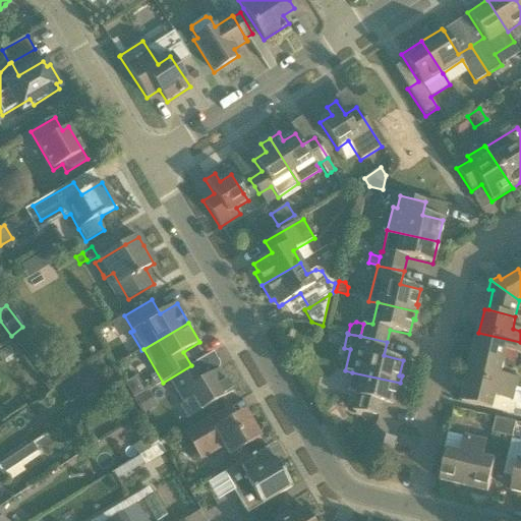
[(507,351),(520,354),(520,342),(478,333),(473,356),(505,363),(507,351)]
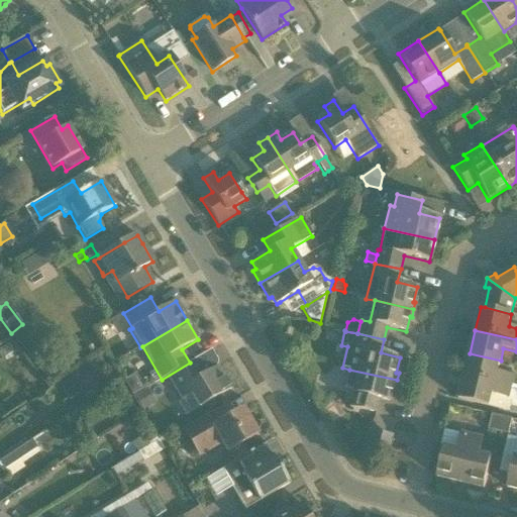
[(498,373),(501,360),(470,353),(463,377),(512,388),(514,377),(498,373)]
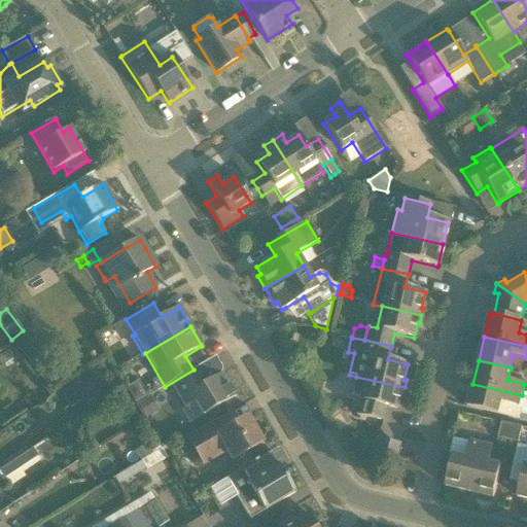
[(200,371),(173,387),(185,409),(195,402),(203,417),(235,397),(221,374),(207,383),(200,371)]
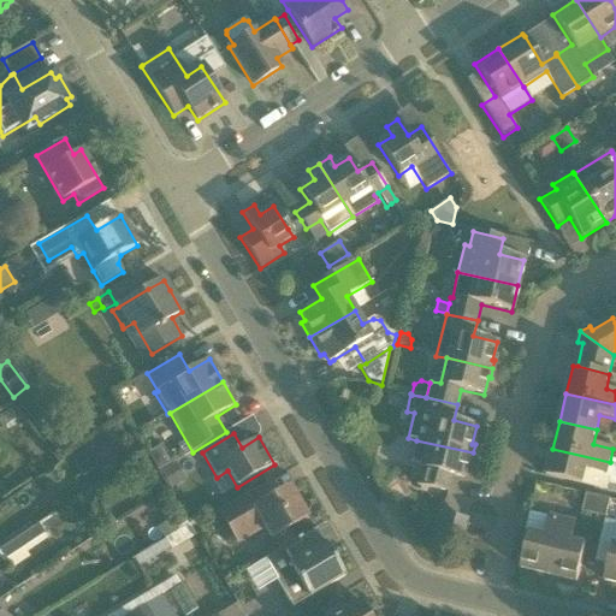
[(415,463),(421,465),(416,486),(446,493),(451,477),(465,479),(468,461),(471,462),(473,452),(416,440),(413,460),(415,463)]
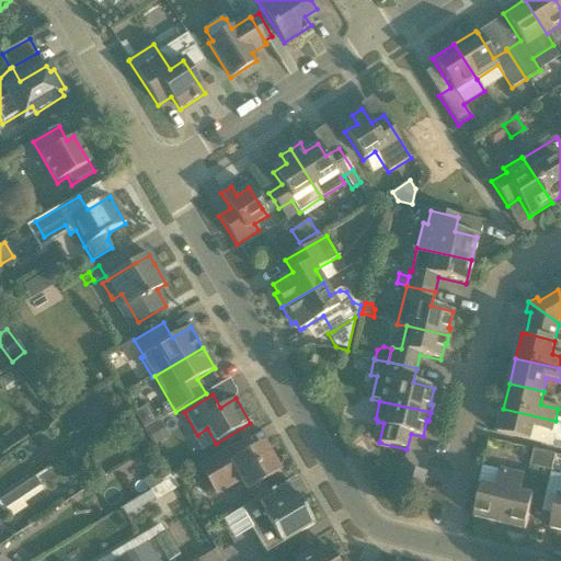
[(77,409),(64,416),(73,431),(86,422),(77,409)]
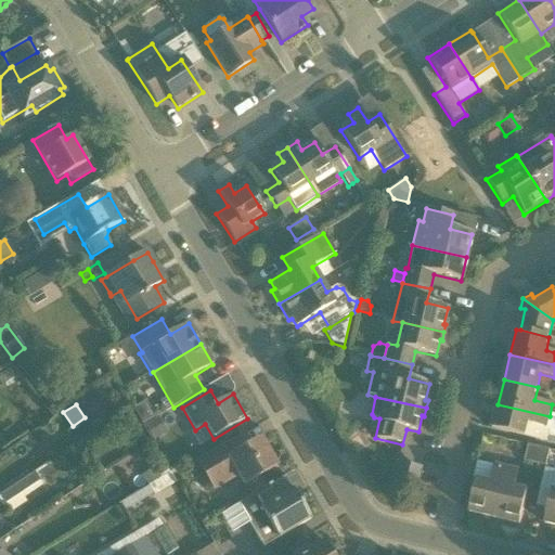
[(492,429),(550,442),(552,429),(554,429),(554,417),(498,404),(492,429)]
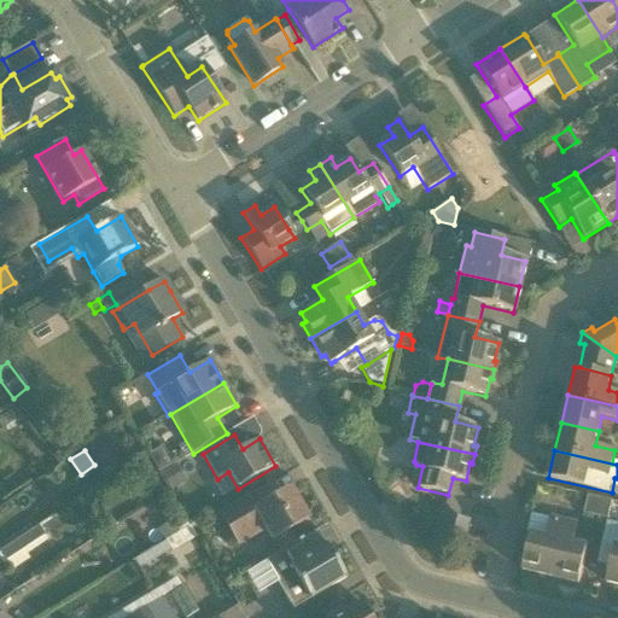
[(176,464),(161,473),(172,490),(186,482),(179,470),(176,464)]
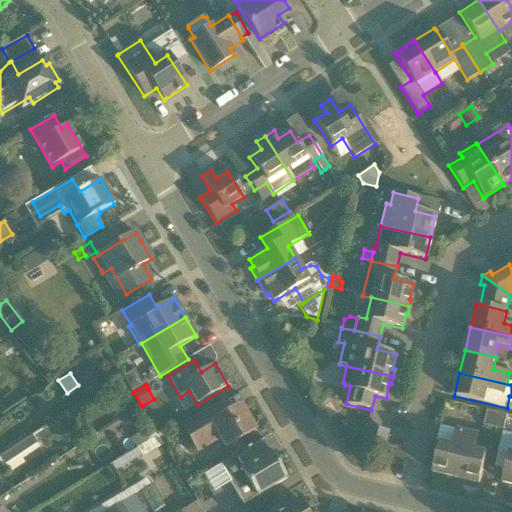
[(41,401),(37,404),(41,410),(45,407),(41,401)]
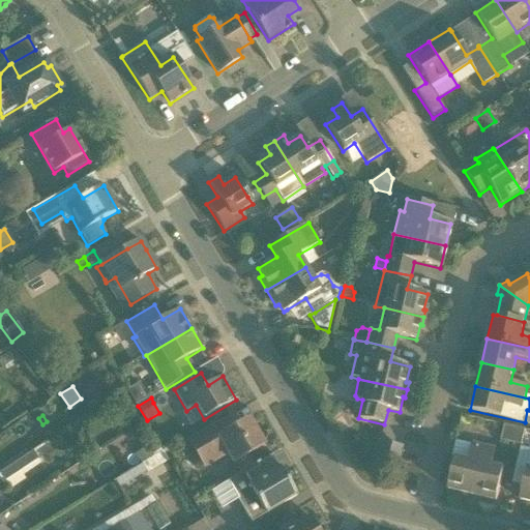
[(342,415),(331,421),(340,434),(349,428),(342,415)]
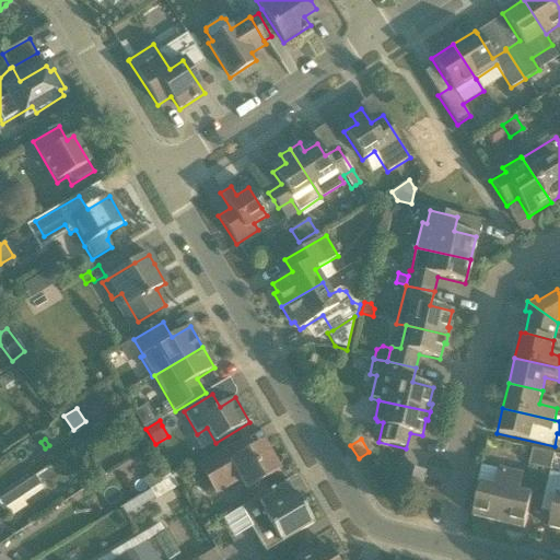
[(237,459),(230,447),(199,465),(216,494),(240,480),(246,490),(278,471),(263,444),(237,459)]
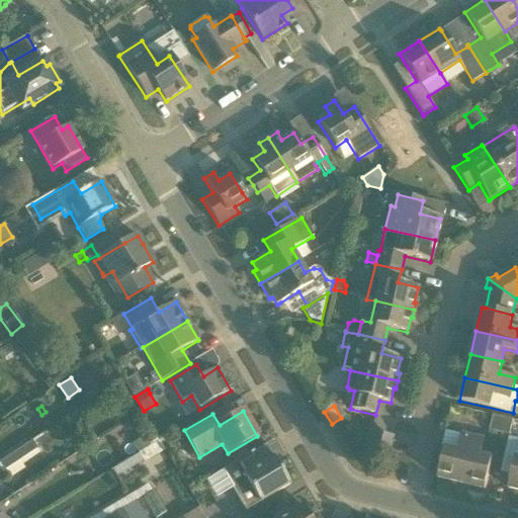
[(494,415),(490,431),(492,431),(507,435),(507,434),(509,435),(513,421),(494,415)]
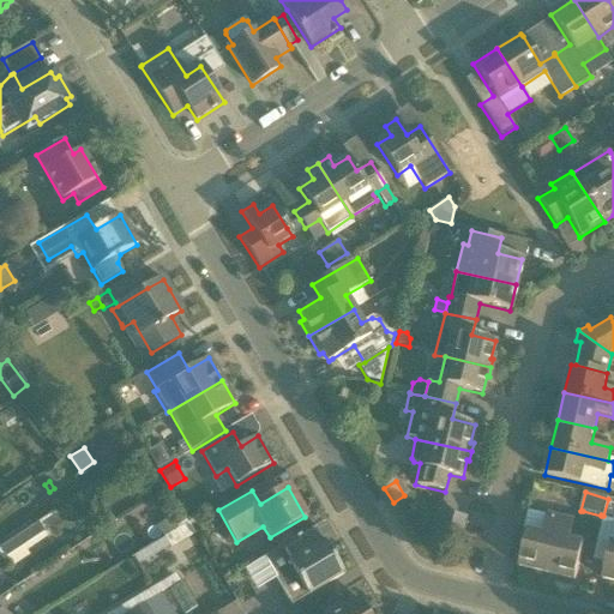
[(178,531),(188,524),(180,511),(169,518),(176,530),(178,531)]
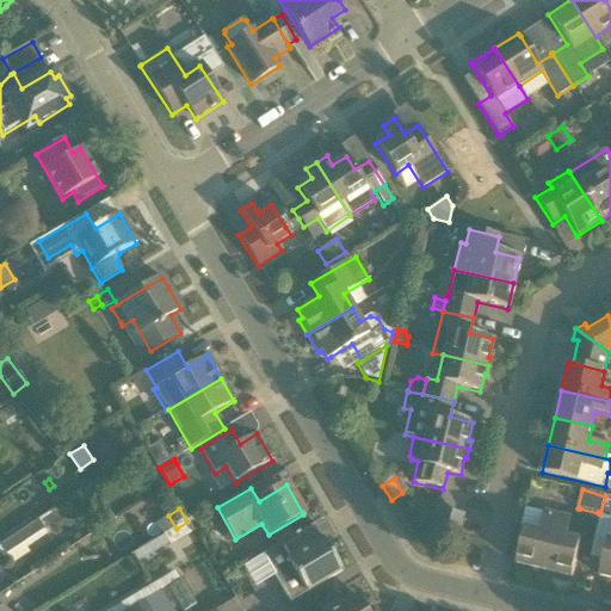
[(438,510),(431,541),(454,547),(462,516),(438,510)]
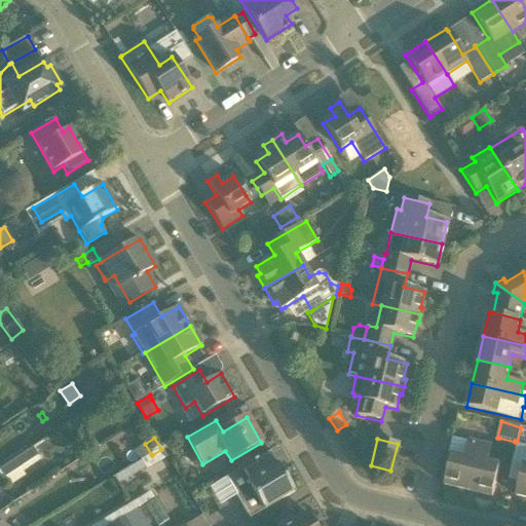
[(468,441),(464,457),(452,455),(445,486),(493,497),(500,466),(488,463),(491,446),(468,441)]
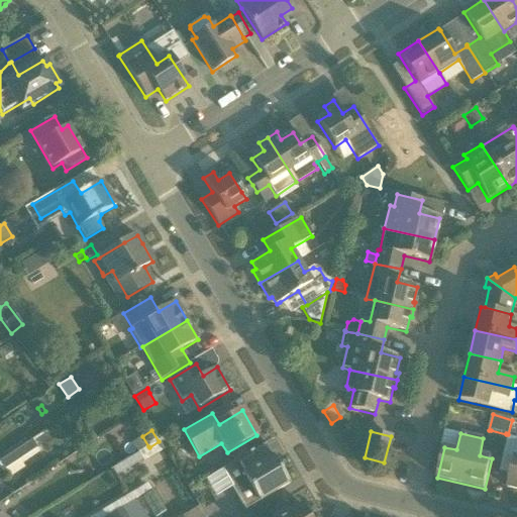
[(142,436),(132,442),(138,452),(148,446),(142,436)]
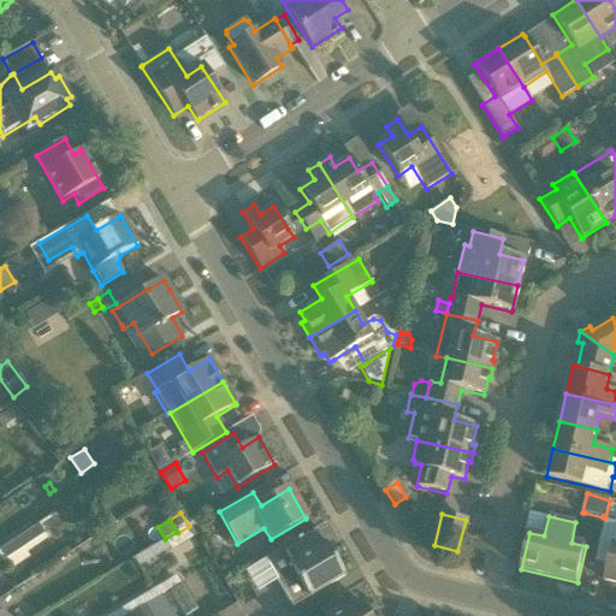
[(0,550),(0,552),(11,569),(29,557),(25,554),(47,539),(37,525),(0,550)]
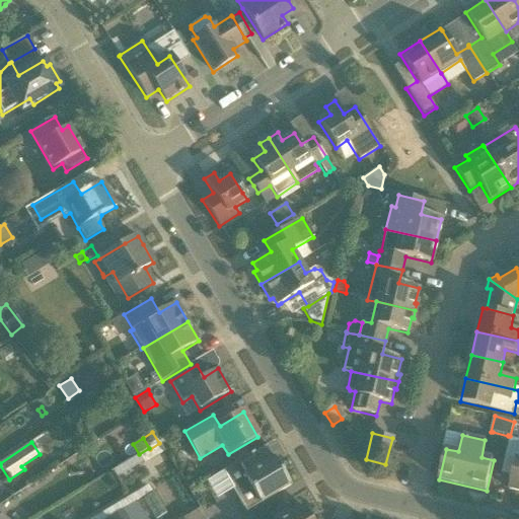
[(139,454),(139,455),(145,464),(164,451),(159,443),(150,449),(149,448),(139,454)]
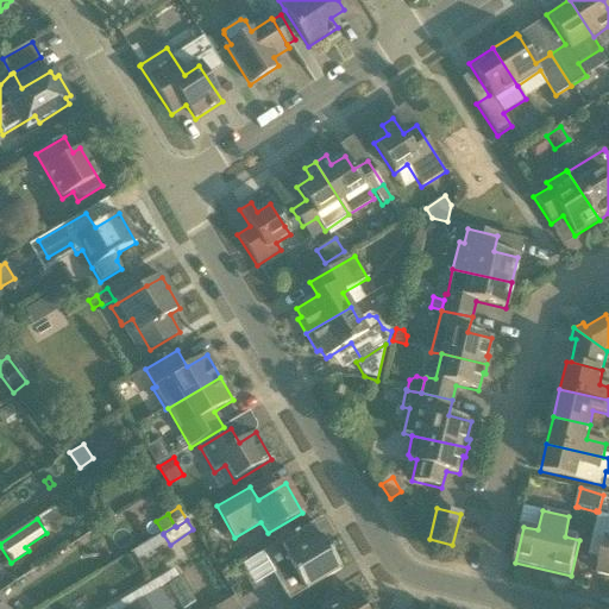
[(261,553),(289,601),(340,571),(324,544),(316,548),(309,547),(300,531),(261,553)]
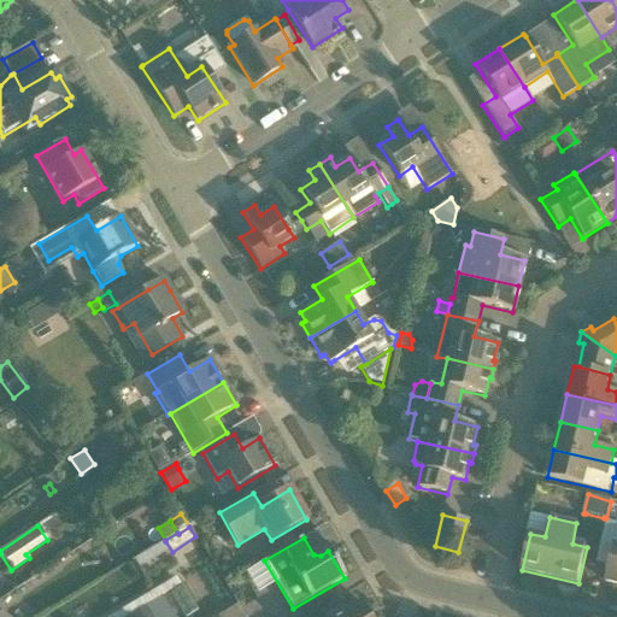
[(616,585),(616,546),(615,546),(605,582),(616,585)]
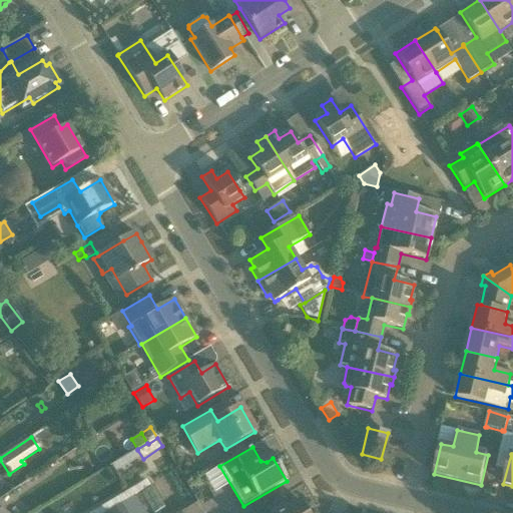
[(35,489),(8,509),(10,512),(31,512),(45,503),(35,489)]
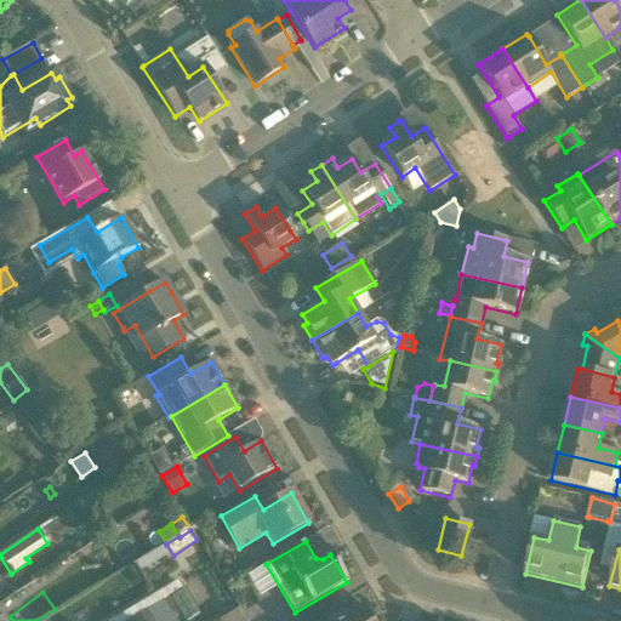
[(176,620),(164,602),(147,614),(152,620),(176,620)]
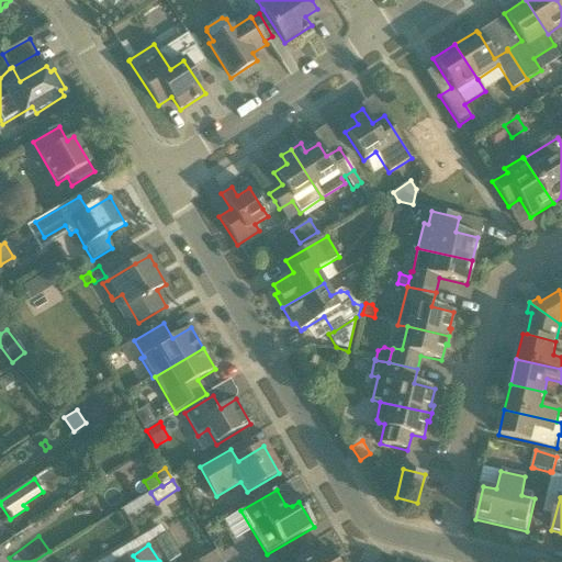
[(296,561),(334,561),(327,550),(313,559),(311,553),(296,561)]
